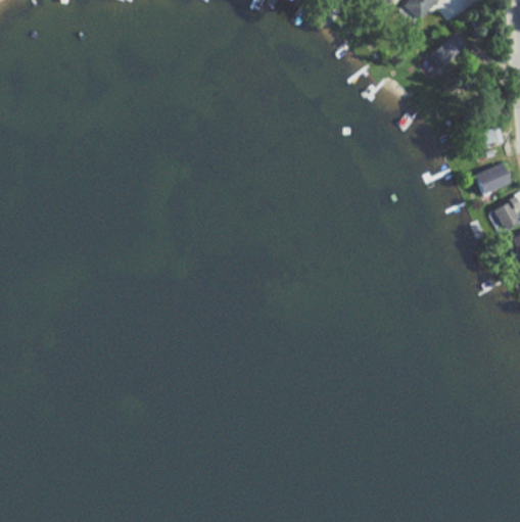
[(436,0),(409,0),(404,7),(423,20),(436,0)]
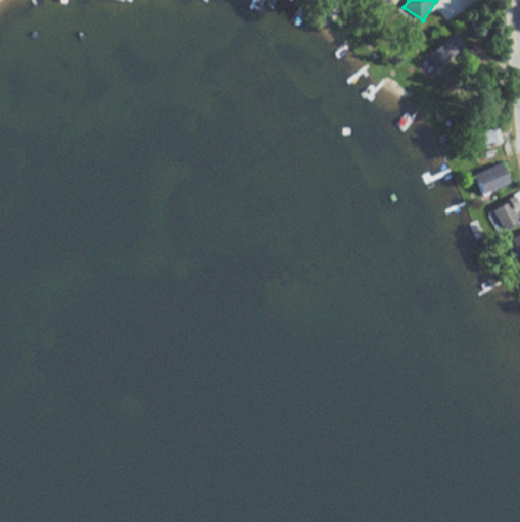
[(470,48),(459,33),(428,55),(439,70),(470,48)]
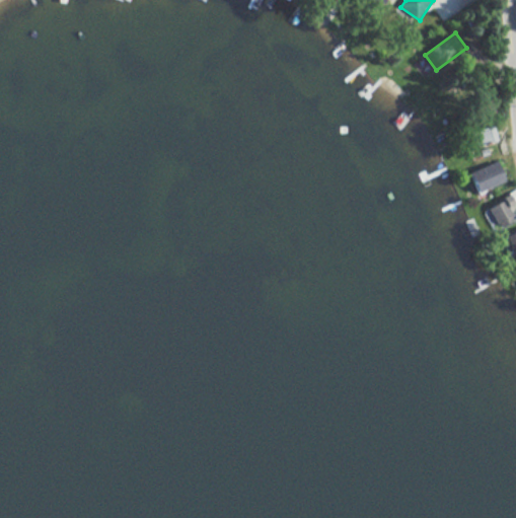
[(498,141),(495,126),(471,131),(474,146),(498,141)]
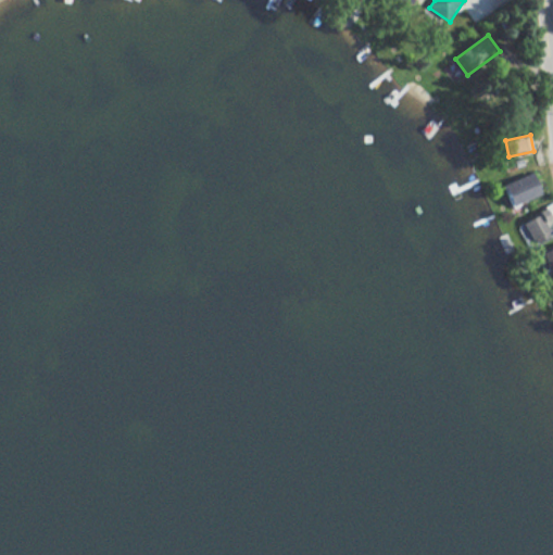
[(505,184),(512,206),(542,197),(536,174),(505,184)]
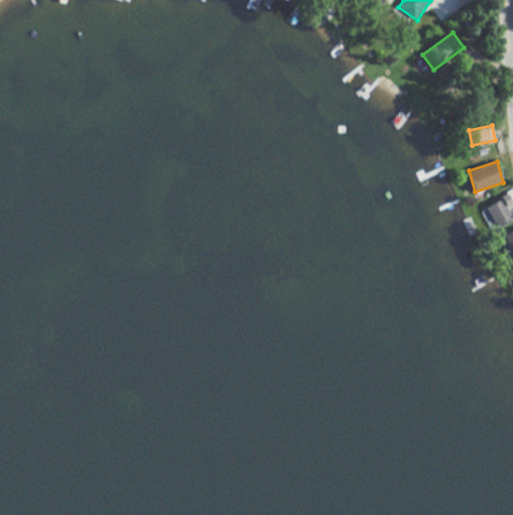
[(512,191),(487,204),(497,228),(512,221),(512,191)]
